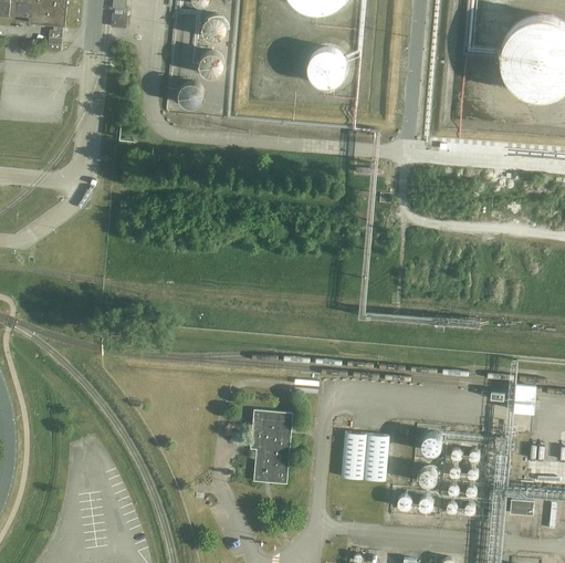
[(0,16),(24,18),(30,19),(29,24),(53,27),(53,33),(50,33),(48,53),(61,54),(63,37),(63,28),(64,28),(66,0),(0,0),(0,16)]
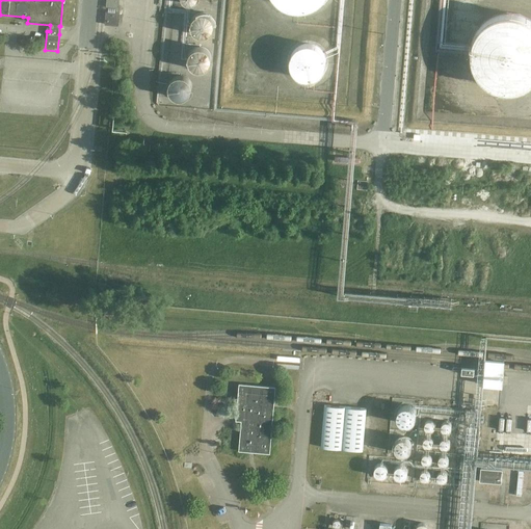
[(120,18),(121,18),(121,15),(120,15),(120,9),(117,9),(118,0),(106,0),(105,10),(108,10),(108,15),(105,15),(104,28),(118,29),(120,18)]
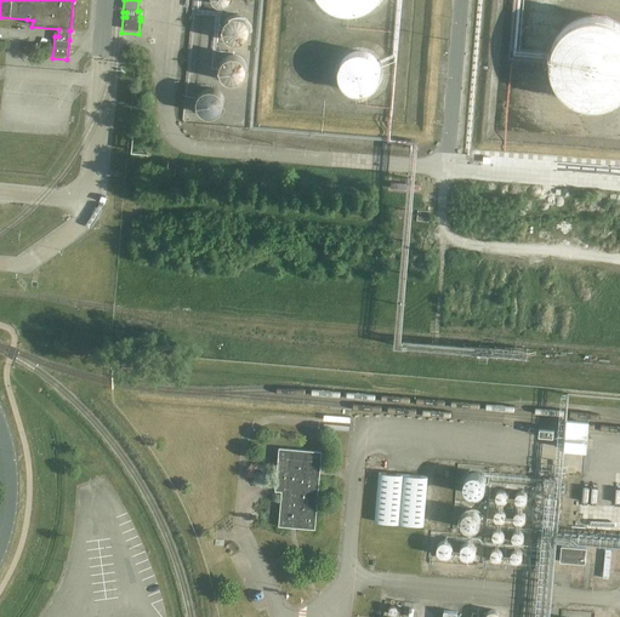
[(317,0),(319,1),(320,4),(322,6),(324,7),(326,9),(328,11),(330,12),(333,13),(335,13),(337,15),(340,16),(342,16),(345,17),(347,17),(350,17),(353,17),(356,17),(358,16),(360,16),(363,15),(365,13),(368,12),(370,11),(371,10),(374,9),(376,7),(377,5),(380,4),(381,1),(381,0),(317,0)]
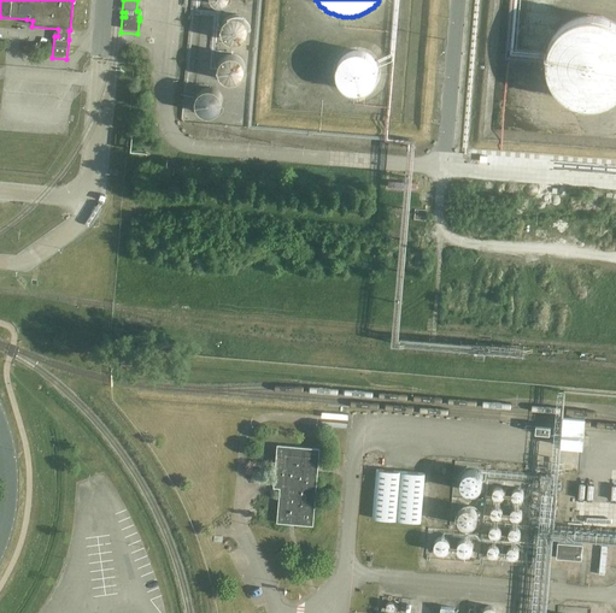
[(602,21),(592,18),(584,18),(575,21),(567,24),(558,29),(552,35),(547,42),(544,51),(543,60),(544,69),(545,77),(550,86),(555,93),(562,99),(569,104),(578,106),(587,107),(596,106),(604,104),(612,100),(615,96),(615,28),(610,24),(602,21)]
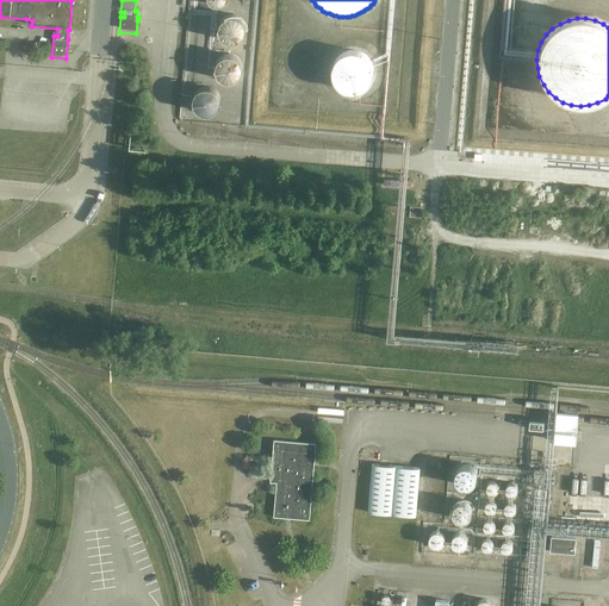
[(232,19),(230,19),(229,19),(228,19),(227,20),(225,20),(224,22),(223,23),(222,23),(222,24),(221,25),(219,26),(219,27),(219,29),(218,30),(218,32),(218,33),(218,35),(219,36),(219,37),(219,38),(221,39),(222,41),(222,42),(223,43),(224,43),(225,44),(227,44),(228,45),(229,45),(230,45),(232,45),(234,45),(235,45),(236,45),(237,44),(238,44),(240,43),(241,42),(242,42),(242,41),(243,39),(243,38),(244,37),(244,35),(244,33),(244,32),(244,31),(244,30),(244,29),(243,27),(243,26),(242,25),(242,24),(241,23),(240,22),(238,22),(237,20),(236,20),(235,19),(234,19),(232,19)]
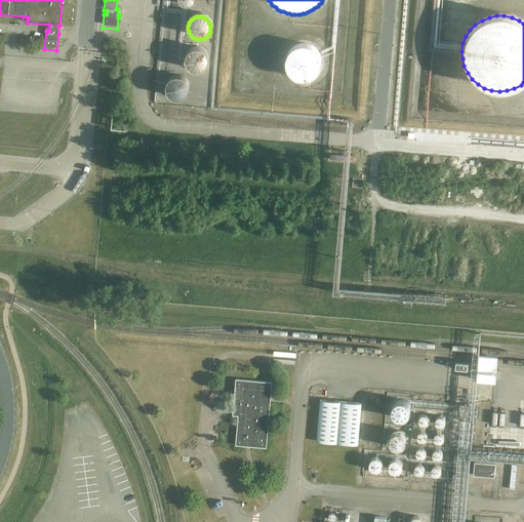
[(196,50),(195,50),(194,50),(193,50),(192,51),(191,51),(190,52),(189,53),(188,54),(187,54),(186,55),(186,56),(185,57),(185,59),(185,61),(185,62),(185,63),(185,64),(185,65),(186,67),(186,68),(187,69),(187,70),(188,70),(189,71),(190,72),(191,72),(192,73),(193,73),(194,74),(196,74),(197,74),(198,73),(199,73),(200,73),(201,72),(202,72),(203,71),(204,70),(205,69),(206,68),(206,67),(207,66),(207,65),(207,64),(207,63),(207,62),(207,59),(207,58),(207,57),(206,56),(205,55),(205,54),(204,53),(203,52),(202,52),(201,51),(200,51),(199,50),(198,50),(196,50)]
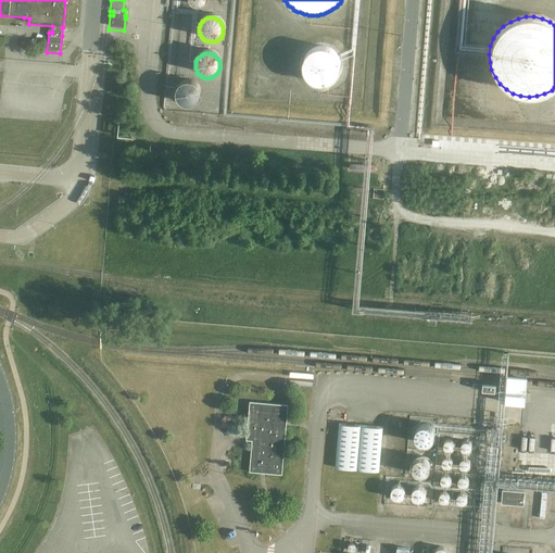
[(305,67),(305,68),(305,71),(305,72),(305,73),(305,74),(305,75),(306,77),(306,78),(307,79),(308,80),(308,82),(311,84),(312,84),(313,85),(315,86),(315,87),(317,87),(319,88),(322,88),(323,88),(324,88),(326,87),(327,87),(329,87),(330,86),(331,85),(333,84),(335,83),(336,80),(337,79),(338,77),(338,76),(339,75),(339,74),(339,73),(339,71),(339,70),(339,67),(339,66),(338,64),(338,63),(337,61),(336,60),(335,59),(332,57),(331,55),(329,55),(329,54),(327,54),(326,53),(324,53),(320,53),(318,53),(317,54),(315,54),(314,55),(313,57),(311,58),(308,60),(308,61),(307,62),(306,63),(306,64),(305,65),(305,66),(305,67)]
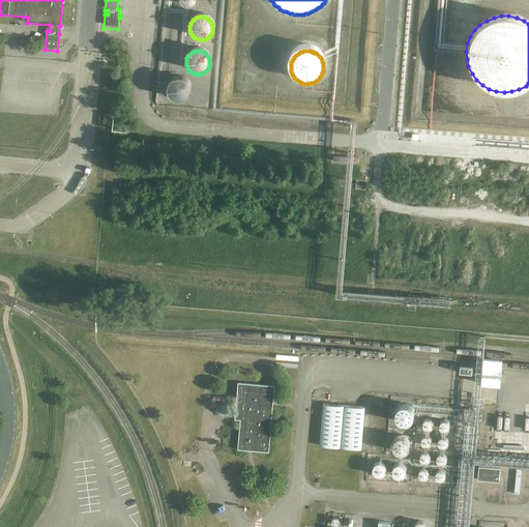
[(180,79),(179,79),(178,79),(176,79),(175,80),(174,80),(173,80),(172,81),(172,82),(171,82),(170,83),(169,84),(169,85),(168,86),(168,87),(168,88),(167,89),(167,90),(167,91),(168,92),(168,93),(168,94),(169,95),(169,96),(170,97),(171,98),(171,99),(172,100),(173,100),(174,101),(175,101),(176,101),(177,101),(178,101),(180,101),(181,101),(182,101),(183,101),(184,100),(185,100),(186,99),(186,98),(187,97),(188,97),(188,96),(189,95),(189,94),(190,93),(190,92),(190,90),(190,89),(190,88),(189,87),(189,86),(188,85),(188,84),(187,83),(186,82),(185,81),(184,81),(183,80),(182,80),(181,79),(180,79)]
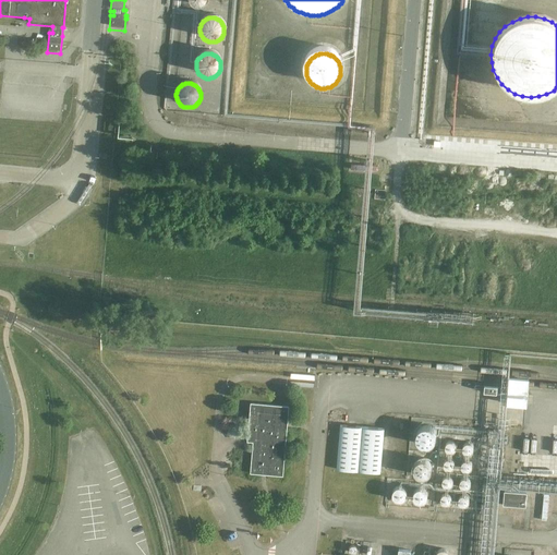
[(289,409),(250,406),(247,444),(253,445),(250,475),(282,479),(289,409)]
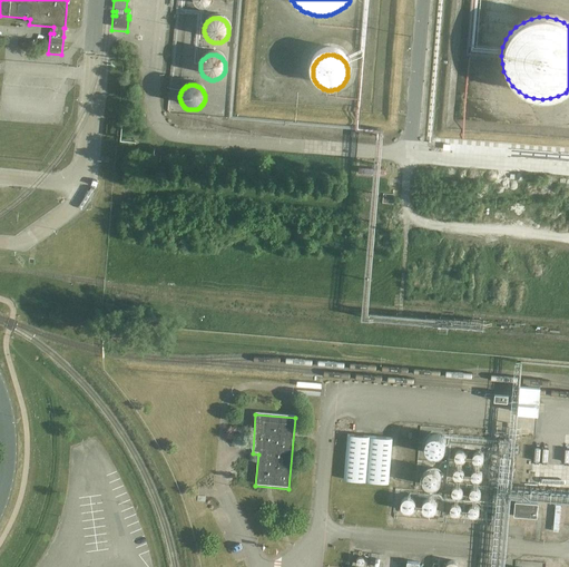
[(435,437),(434,437),(432,437),(430,438),(429,438),(428,439),(425,441),(424,442),(424,443),(423,446),(423,448),(423,449),(424,451),(424,452),(425,455),(428,456),(429,457),(430,458),(432,458),(434,458),(435,458),(438,458),(439,457),(441,456),(442,455),(443,452),(444,451),(444,449),(444,448),(444,446),(444,443),(443,442),(442,441),(441,439),(439,438),(438,438),(435,437)]
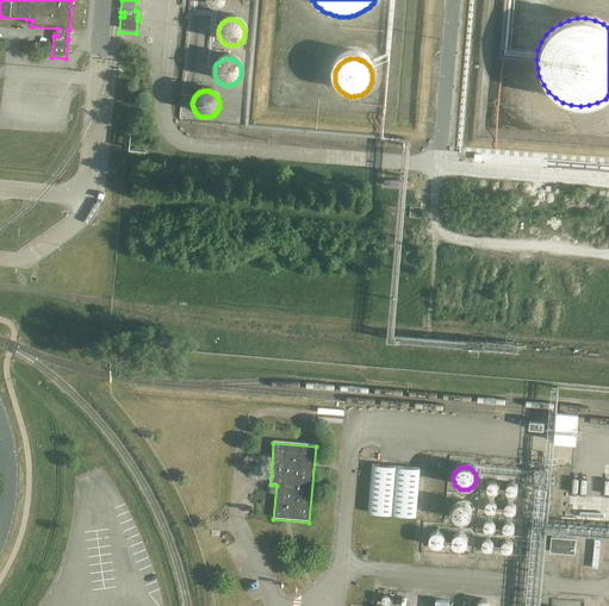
[(420,472),(371,468),(367,516),(416,519),(420,472)]
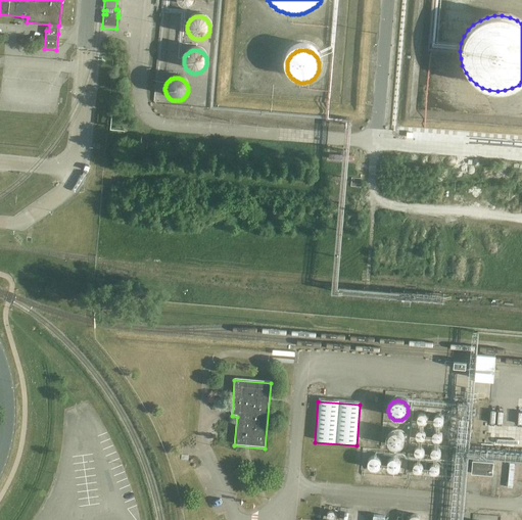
[(425,417),(423,416),(420,417),(418,418),(417,421),(417,424),(419,426),(422,427),(424,426),(426,424),(427,422),(427,419),(425,417)]
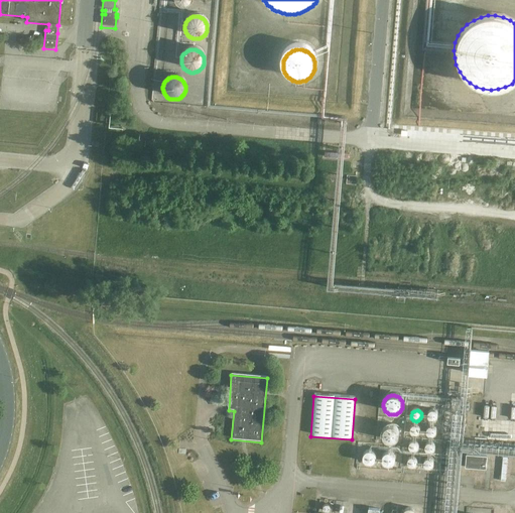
[(435,413),(432,412),(430,412),(428,414),(427,417),(427,419),(429,421),(431,422),(434,422),(436,420),(437,417),(437,415),(435,413)]
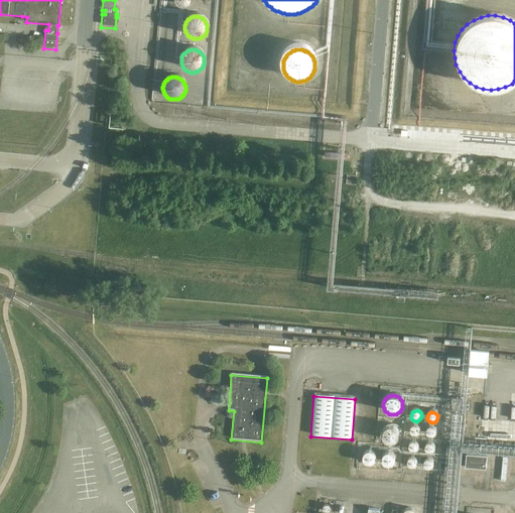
[(412,436),(414,437),(417,436),(419,435),(420,432),(419,429),(418,427),(415,426),(413,427),(411,429),(410,431),(410,433),(412,436)]
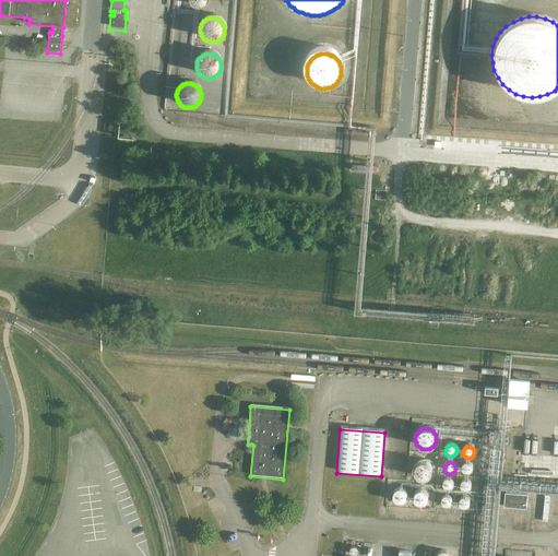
[(426,463),(423,463),(419,464),(416,466),(415,470),(414,473),(415,476),(418,478),(422,481),(425,481),(428,478),(431,476),(432,472),(431,469),(429,465),(426,463)]
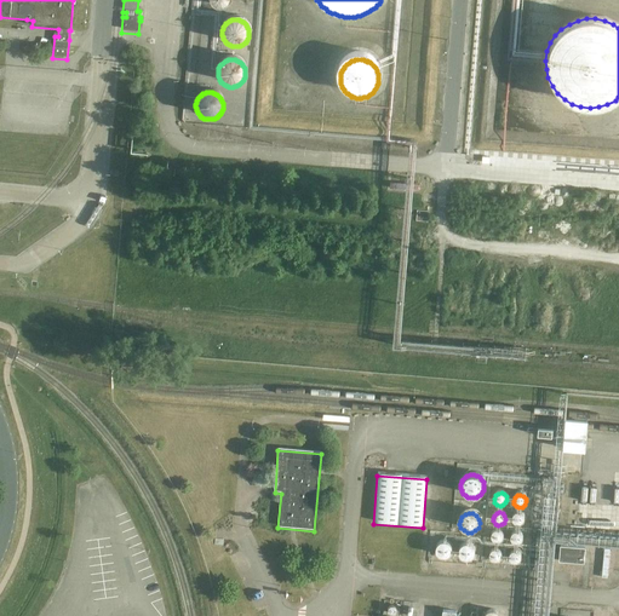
[(515,525),(517,527),(521,527),(523,524),(525,520),(523,518),(522,516),(519,514),(515,514),(513,517),(513,519),(513,523),(515,525)]
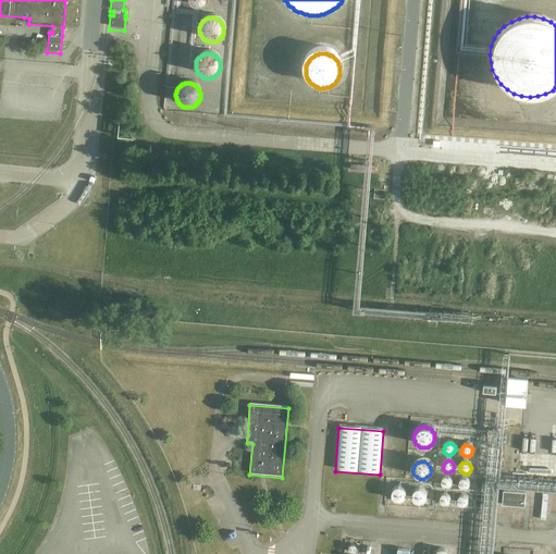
[(449,479),(446,478),(444,479),(442,481),(441,483),(441,485),(443,489),(445,490),(448,489),(451,488),(452,484),(452,481),(449,479)]
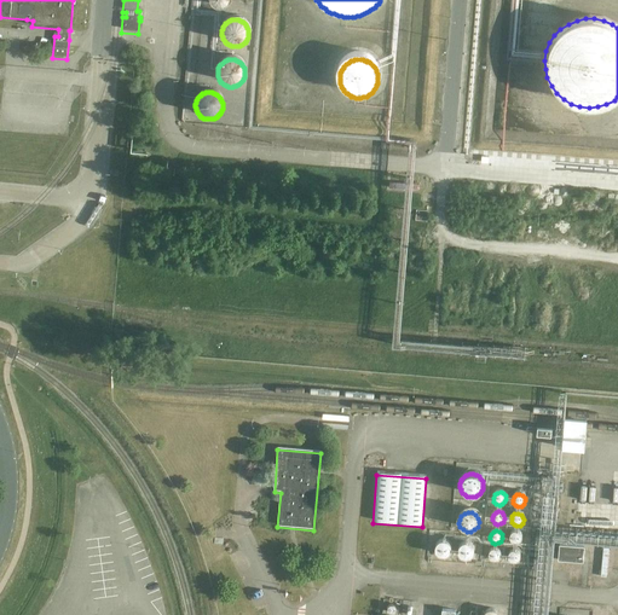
[(519,534),(517,533),(513,533),(510,535),(509,539),(510,541),(512,544),(515,545),(519,545),(521,543),(521,539),(521,537),(519,534)]
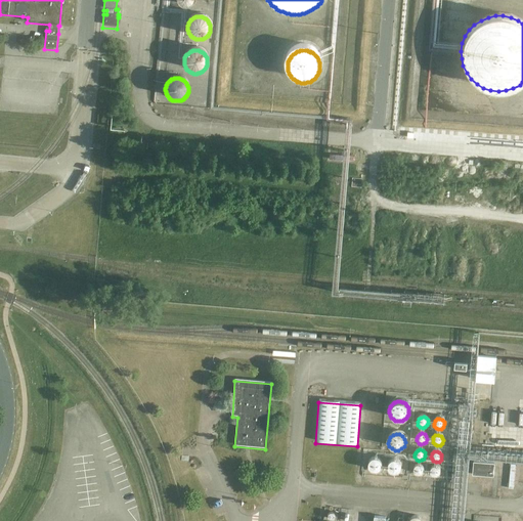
[(378,472),(381,470),(382,467),(382,464),(380,461),(377,460),(374,460),(371,461),(368,464),(368,467),(369,470),(372,472),(375,473),(378,472)]
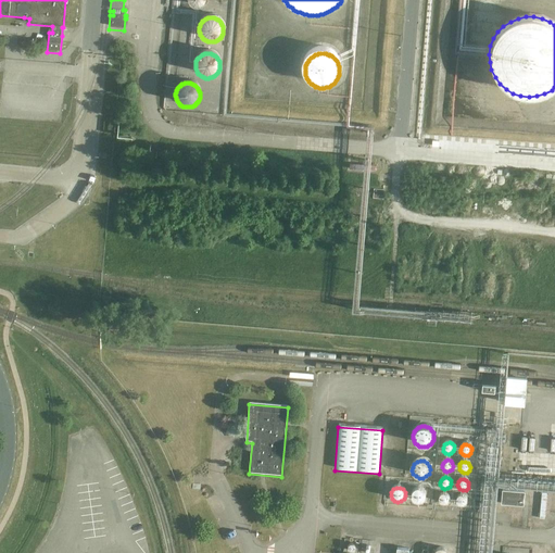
[(414,502),(417,503),(420,503),(424,502),(426,499),(426,495),(424,492),(421,490),(418,489),(415,490),(412,492),(411,495),(412,500),(414,502)]
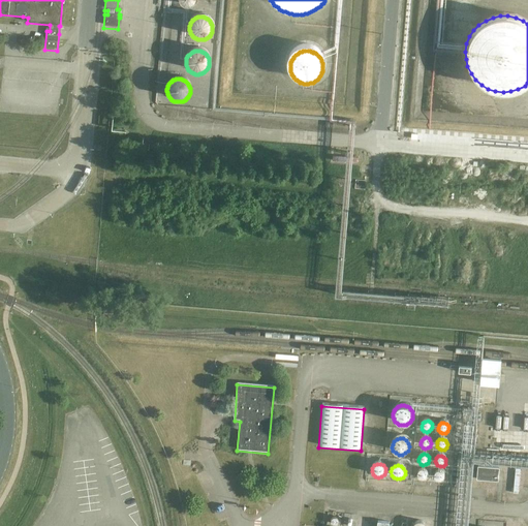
[(499,470),(477,468),(476,482),(498,484),(499,470)]
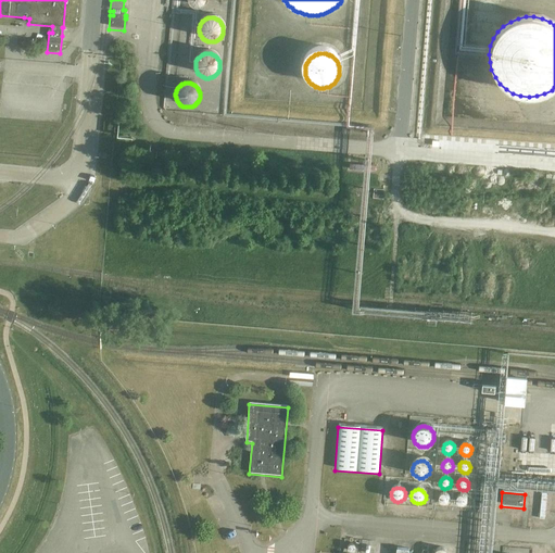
[(440,504),(442,505),(445,506),(448,504),(449,502),(450,500),(449,498),(446,495),(443,495),(441,495),(439,499),(439,501),(440,504)]
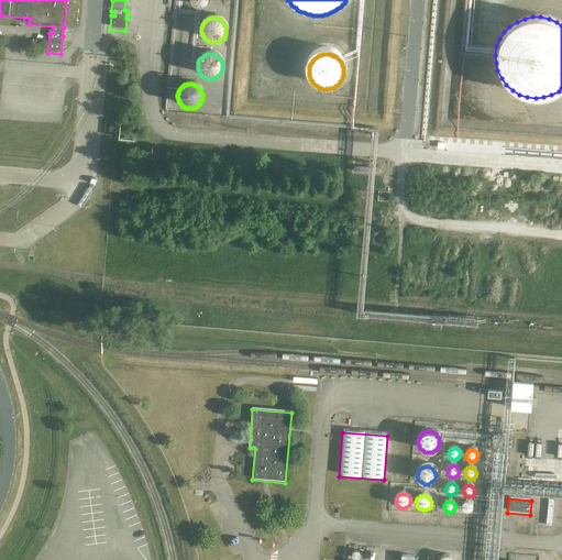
[(464,513),(467,514),(470,513),(472,511),(473,508),(472,506),(471,504),(467,503),(465,503),(463,505),(462,507),(462,511),(464,513)]
